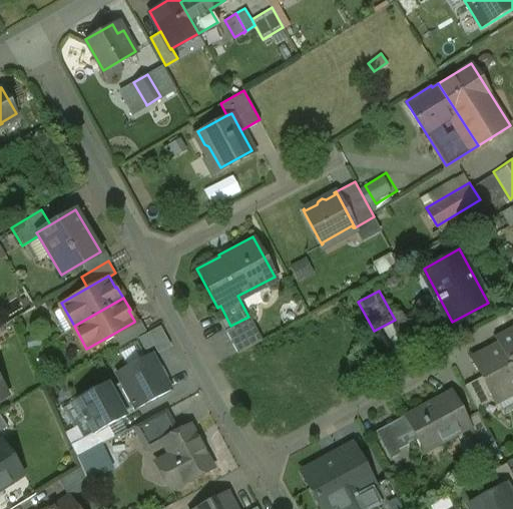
[(230,326),(225,329),(237,352),(262,339),(249,316),(230,326)]
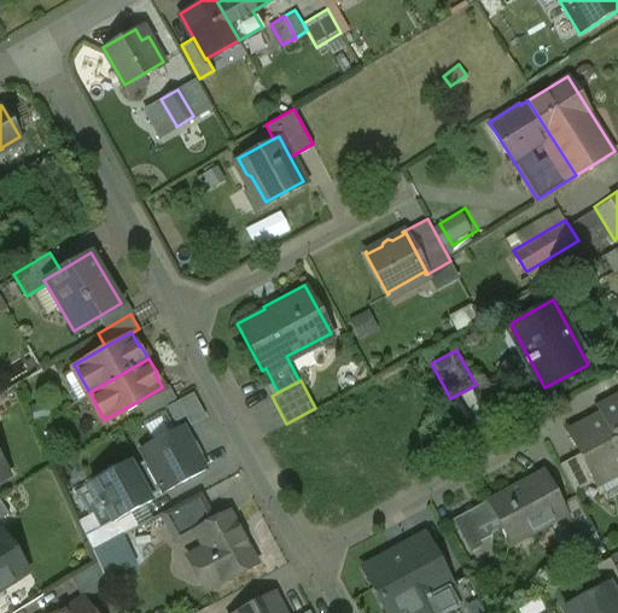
[(162,387),(136,402),(144,414),(175,397),(168,384),(162,386),(162,387)]
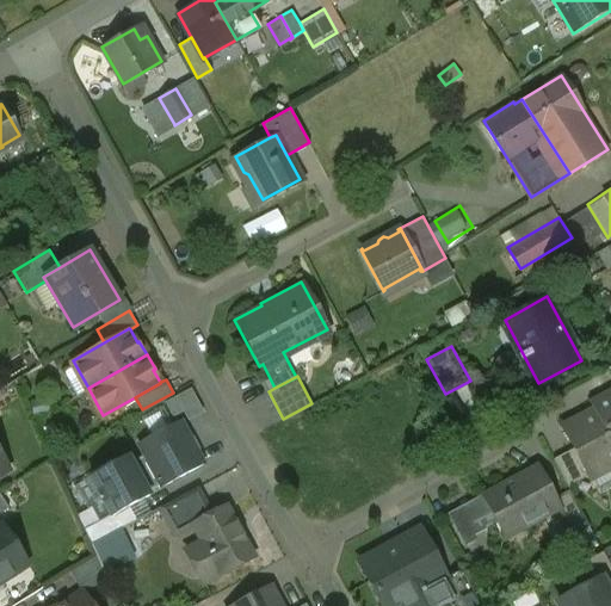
[(191,387),(176,395),(184,410),(187,418),(203,409),(191,387)]
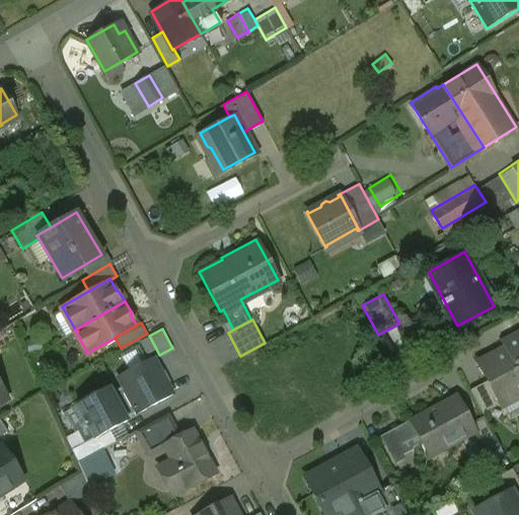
[(518,332),(501,342),(504,347),(518,374),(518,332)]
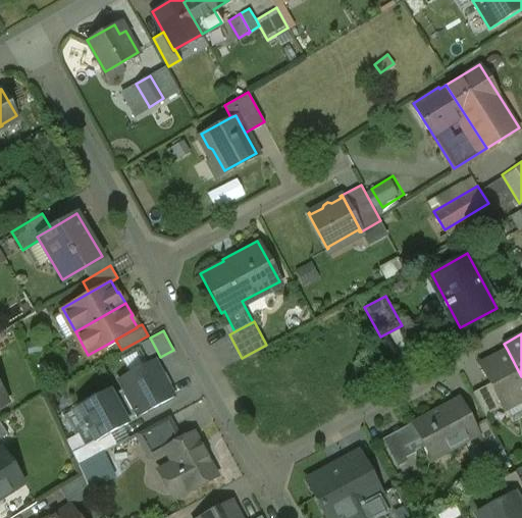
[(150,338),(141,343),(148,355),(157,351),(150,338)]
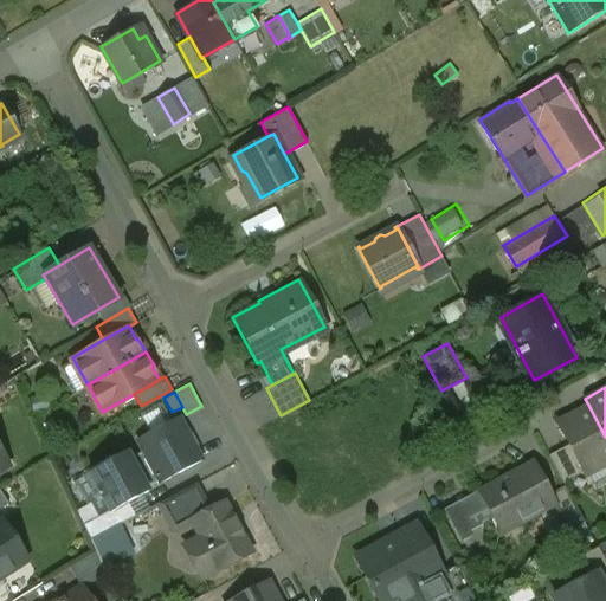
[(588,405),(558,421),(568,443),(584,470),(585,472),(605,460),(605,437),(588,405)]
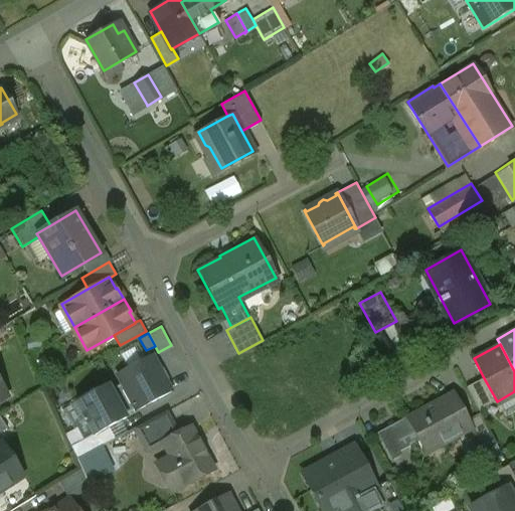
[(153,353),(116,373),(122,382),(135,408),(136,409),(171,390),(172,389),(153,353)]
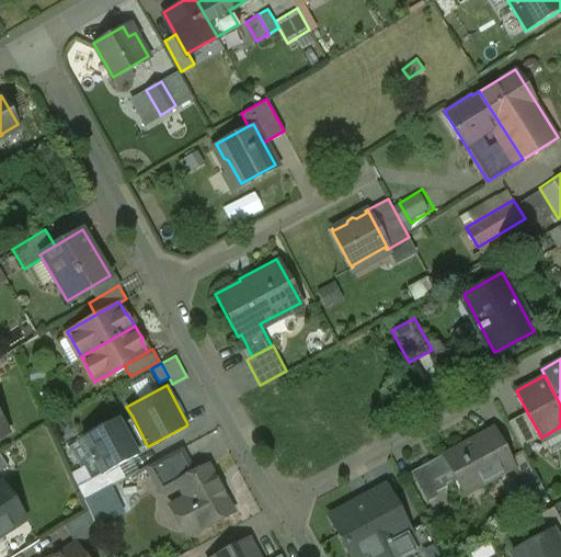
[(526,410),(507,420),(521,445),(540,435),(526,410)]
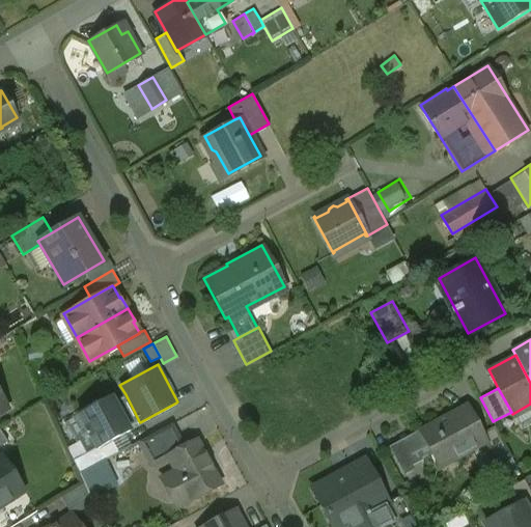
[(126,394),(114,400),(129,426),(139,421),(126,394)]
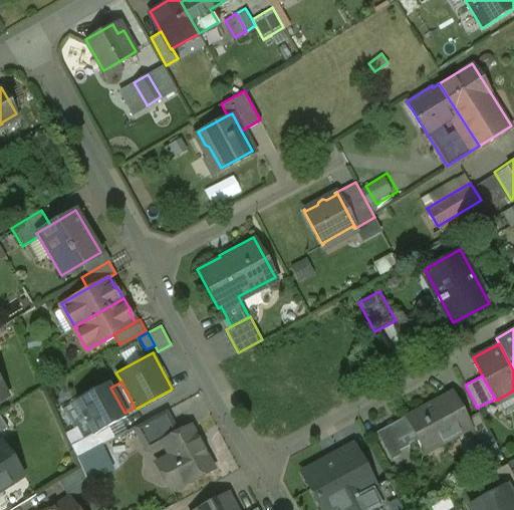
[(107,383),(75,401),(84,417),(93,433),(108,425),(125,416),(110,388),(107,383)]
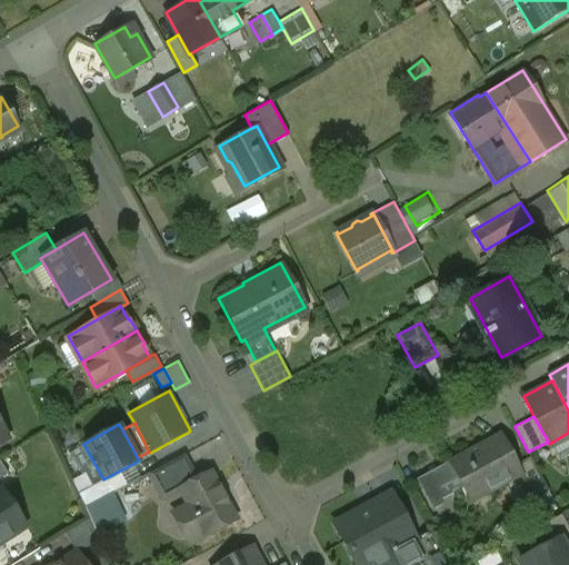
[(499,432),(448,459),(461,485),(470,502),(520,473),(521,472),(516,463),(499,432)]
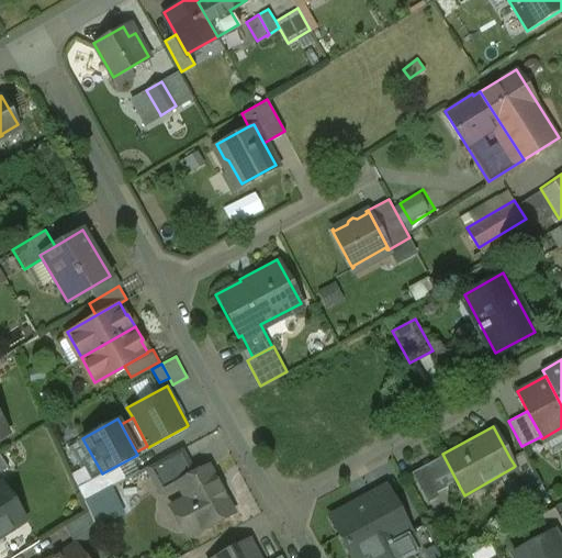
[(80,464),(92,456),(82,438),(70,445),(80,464)]
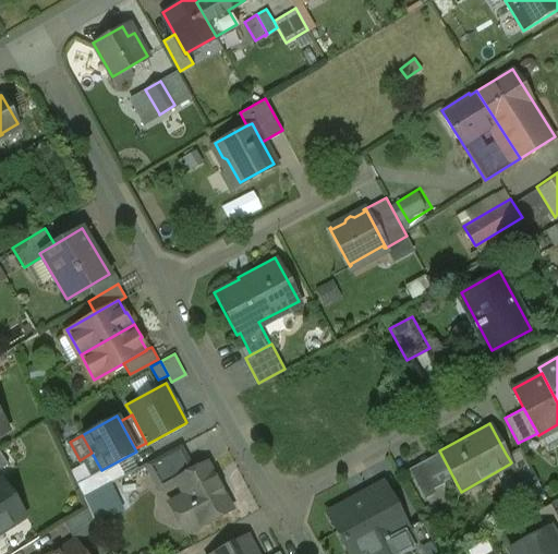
[(180,444),(145,462),(159,489),(177,480),(177,478),(193,469),(180,444)]
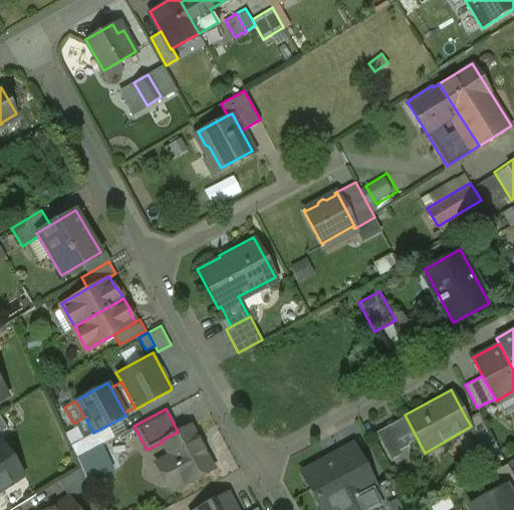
[(495,442),(478,411),(466,418),(471,426),(470,427),(482,449),(495,442)]
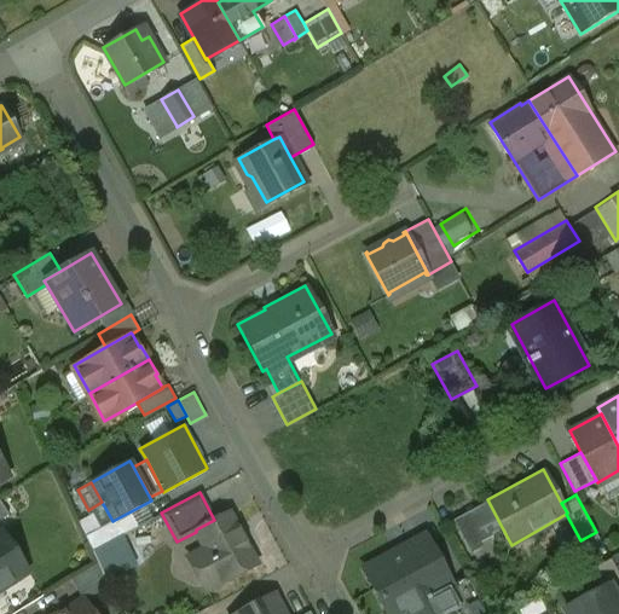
[(487,499),(452,519),(469,550),(480,544),(478,540),(502,527),(487,499)]
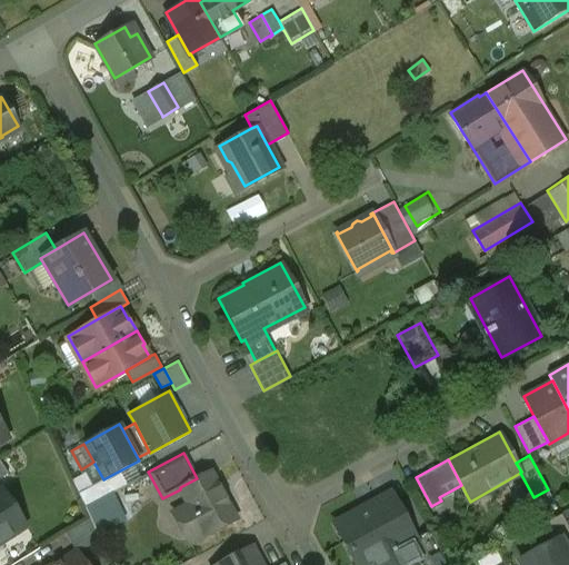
[(103,479),(98,483),(105,495),(127,484),(120,471),(103,479)]
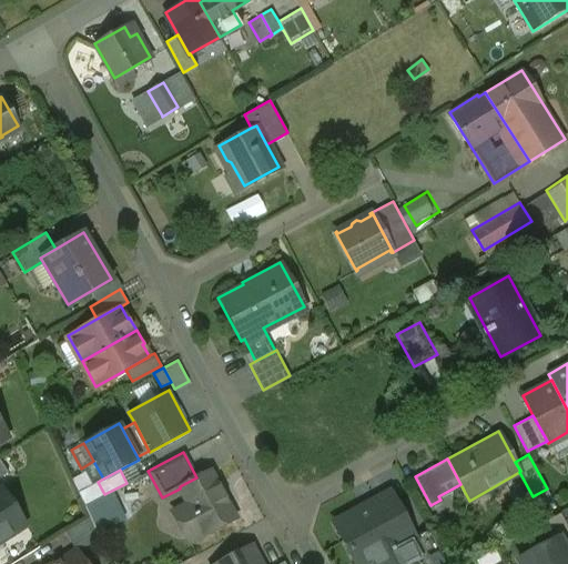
[(196,477),(180,486),(180,489),(188,503),(172,511),(189,542),(235,517),(211,470),(196,477)]
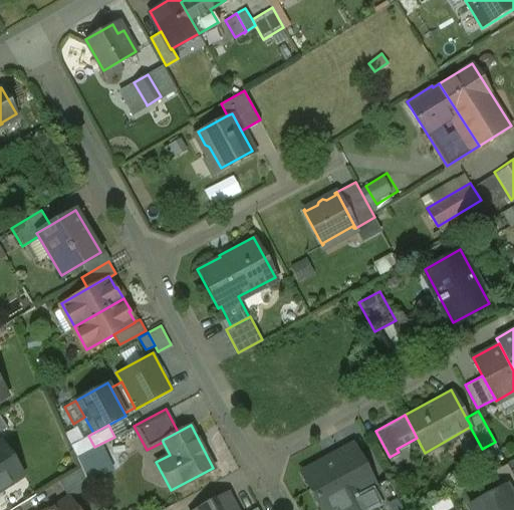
[(94,447),(88,436),(71,445),(78,456),(94,447)]
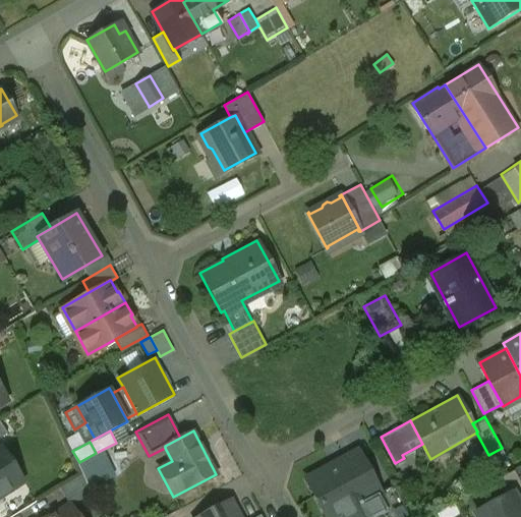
[(2,447),(0,448),(0,494),(23,479),(2,447)]
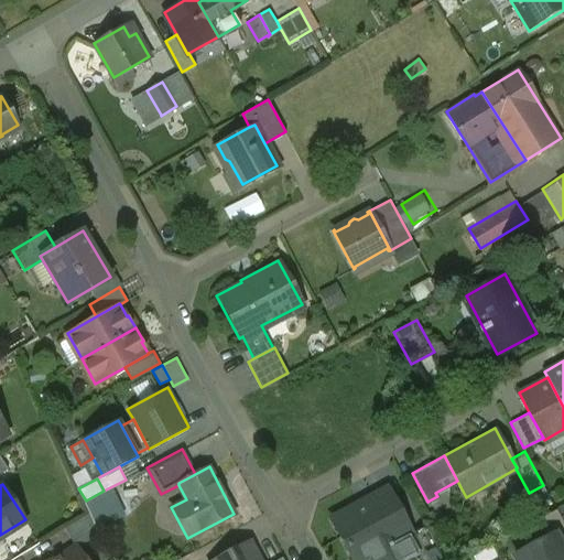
[(345,545),(402,515),(387,487),(331,518),(345,545)]
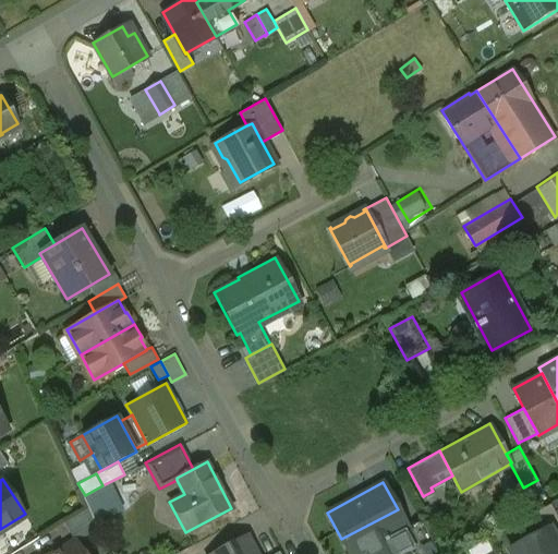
[(557,517),(554,510),(549,503),(533,512),(544,531),(548,529),(552,533),(557,530),(557,517)]
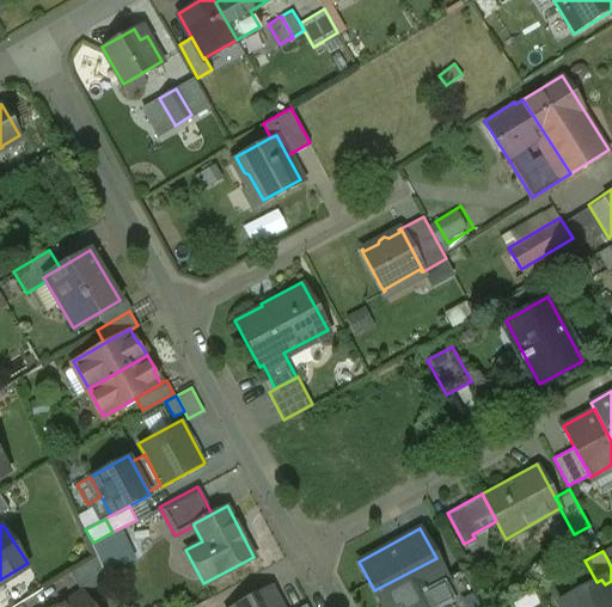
[(96,555),(69,571),(81,590),(87,600),(110,586),(96,555)]
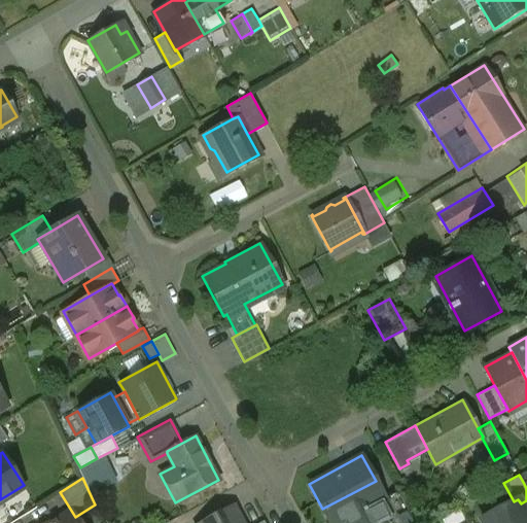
[(376,481),(322,509),(330,522),(337,522),(342,521),(350,516),(353,522),(380,522),(386,520),(394,516),(384,496),(376,481)]
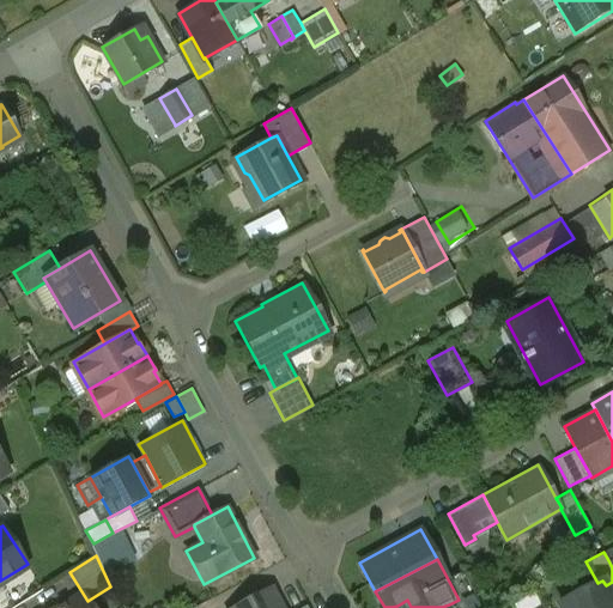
[(480,607),(483,607),(461,570),(447,577),(459,600),(449,605),(450,607),(480,607)]
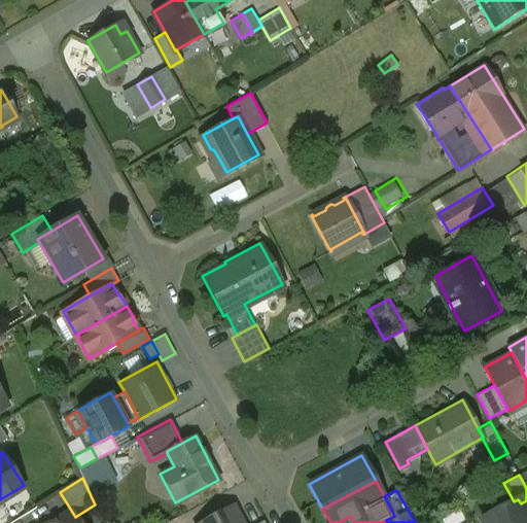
[(514,501),(481,520),(482,522),(526,522),(526,515),(521,503),(518,499),(514,501)]
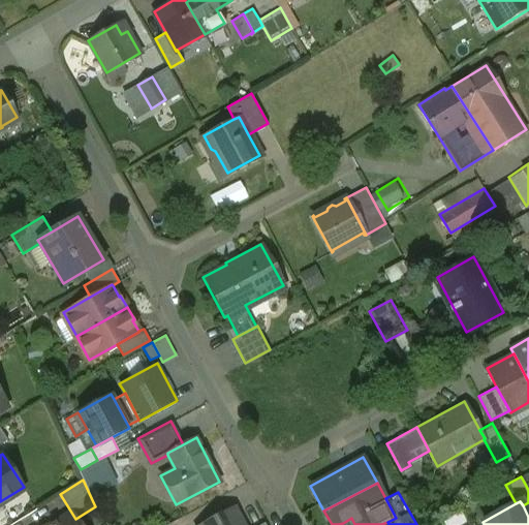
[(243,524),(234,507),(200,524),(243,524)]
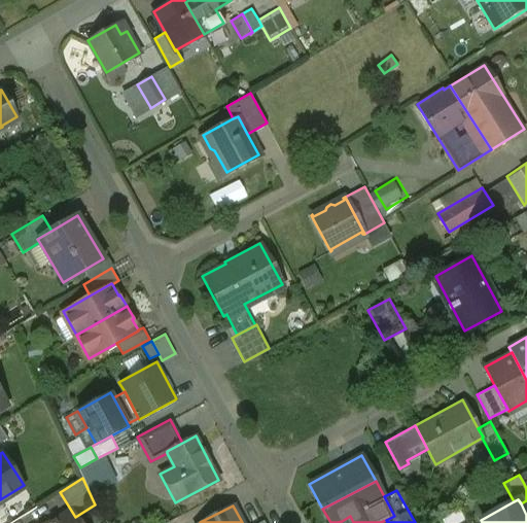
[(78,522),(75,517),(70,509),(46,522),(44,522),(43,522),(78,522)]
